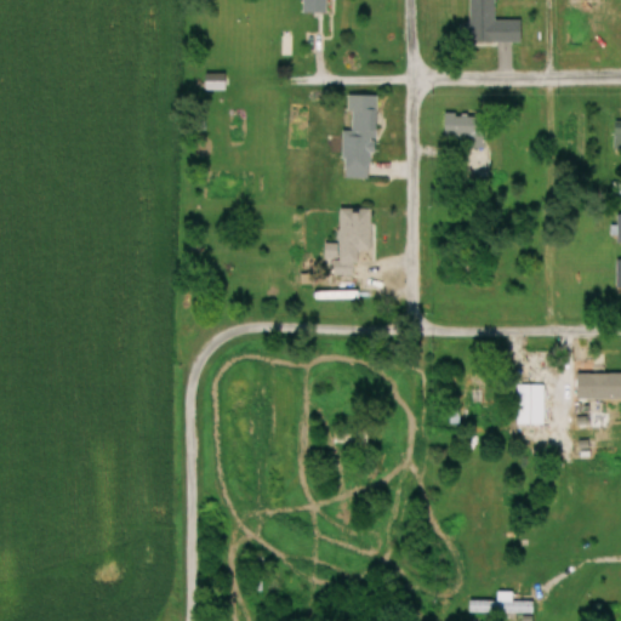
[(303,0),(305,35),(331,35),(330,0),(303,0)]
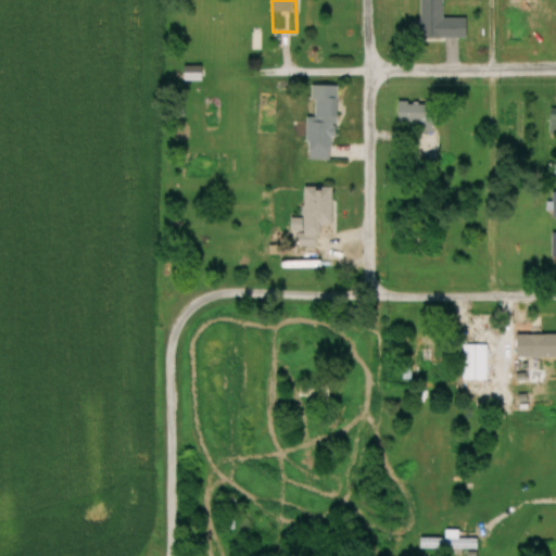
[(445,13),(404,13),(404,20),(387,20),(387,34),(445,34),(445,13)]
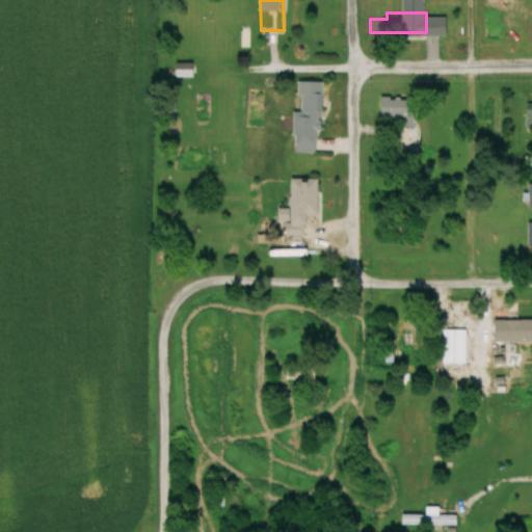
[(295,113),(295,154),(321,154),(321,83),(299,83),(299,113),(295,113)]
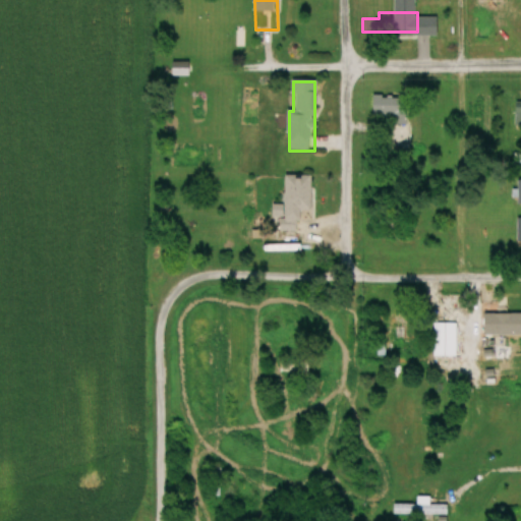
[(409,142),(409,98),(372,98),(372,116),(394,115),(394,142),(409,142)]
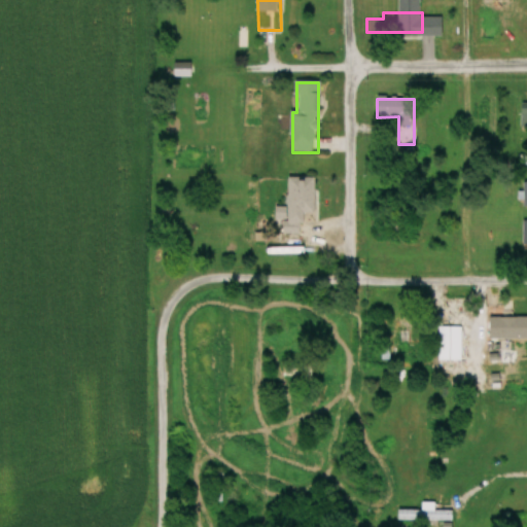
[(317,178),(289,178),(289,225),(306,225),(306,213),(317,213),(317,178)]
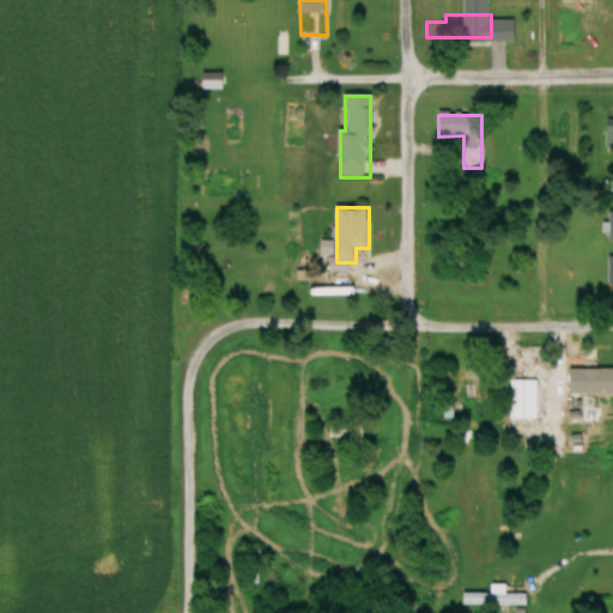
[(612,368),(570,369),(570,394),(612,394),(612,368)]
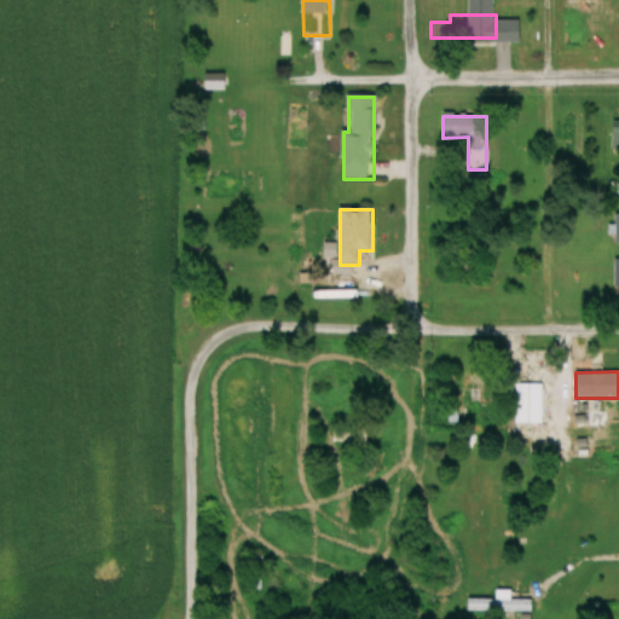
[(458,409),(450,409),(450,427),(470,427),(470,372),(458,372),(458,409)]
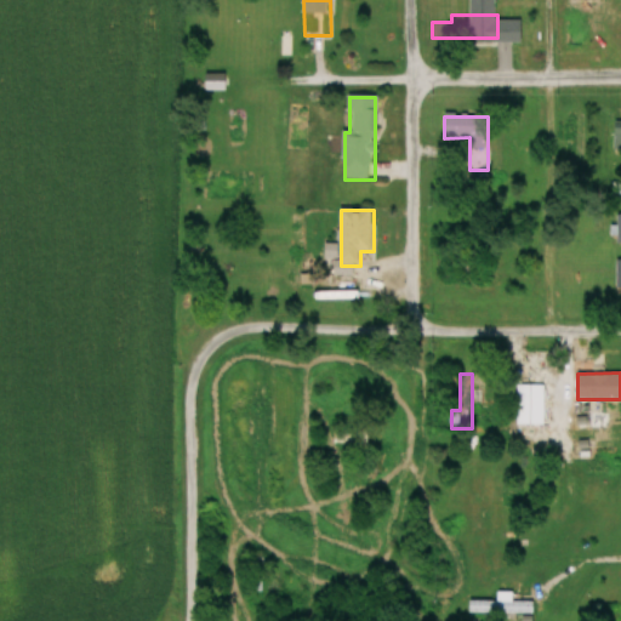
[(518,426),(545,426),(545,386),(518,386),(518,426)]
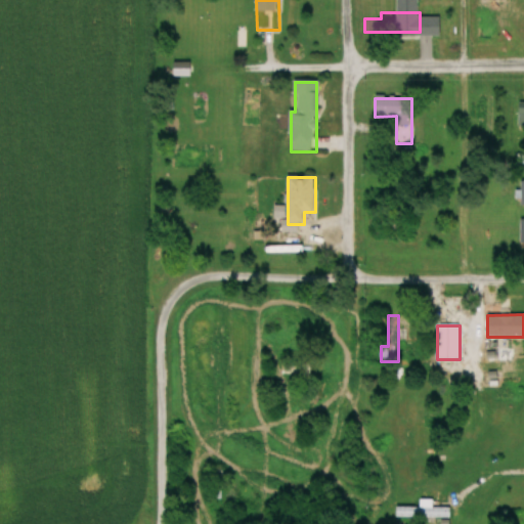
[(397,518),(450,518),(450,509),(397,509),(397,518)]
